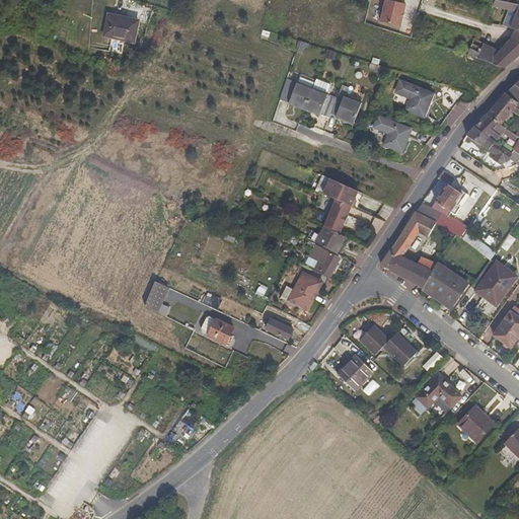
[(385,0),(380,21),(403,27),(410,3),(402,2),(402,0),(385,0)]
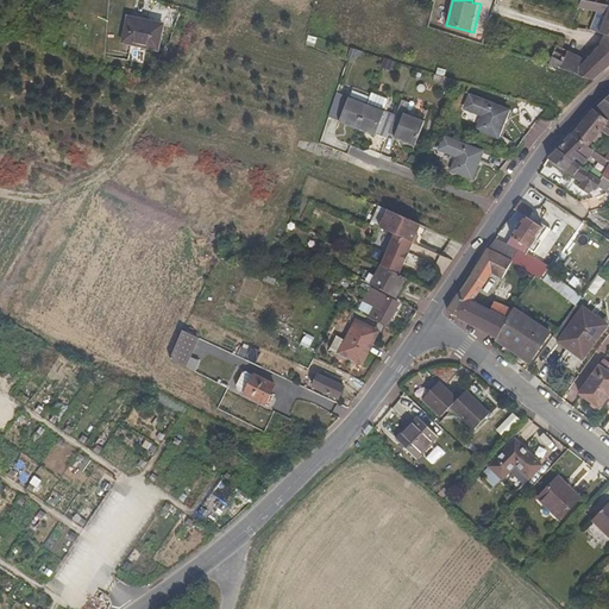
[(595,2),(584,0),(581,0),(578,8),(591,11),(595,2)]
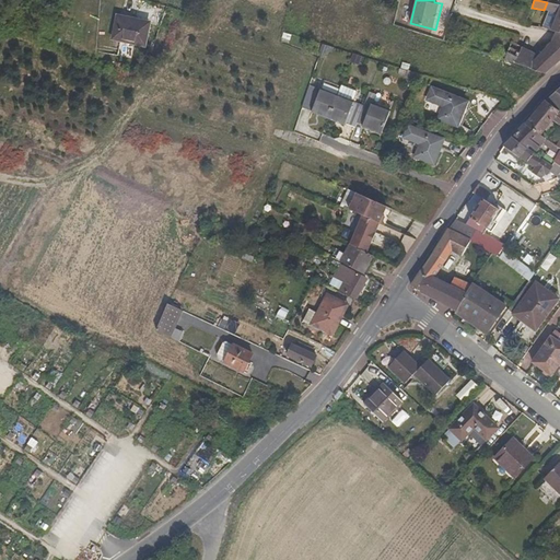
[(559,4),(547,2),(544,10),(552,12),(558,13),(551,31),(556,32),(559,33),(559,4)]
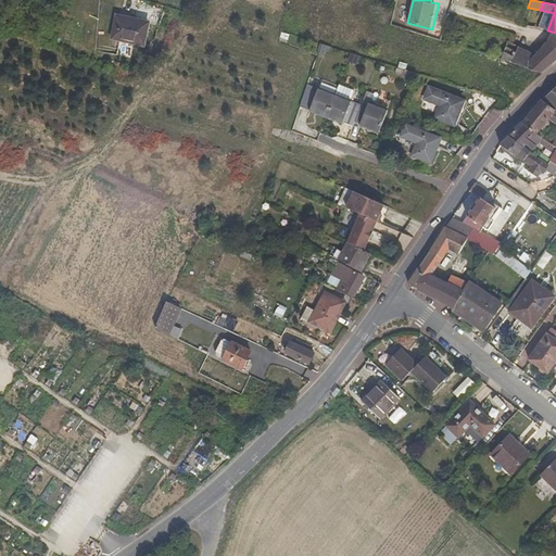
[(554,13),(548,12),(542,28),(547,30),(554,13)]
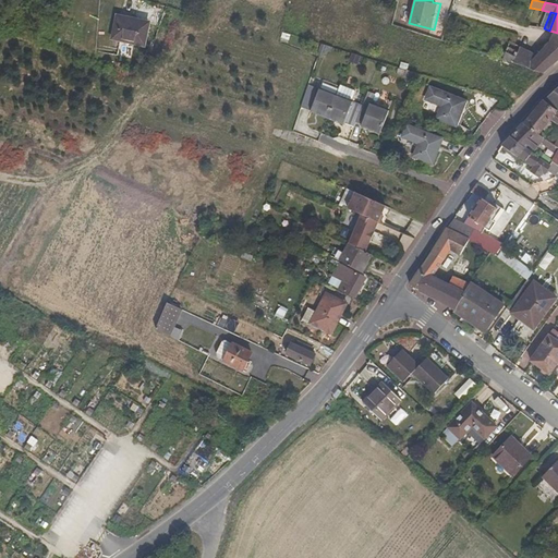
[(149,23),(118,15),(112,39),(130,44),(144,47),(149,23)]
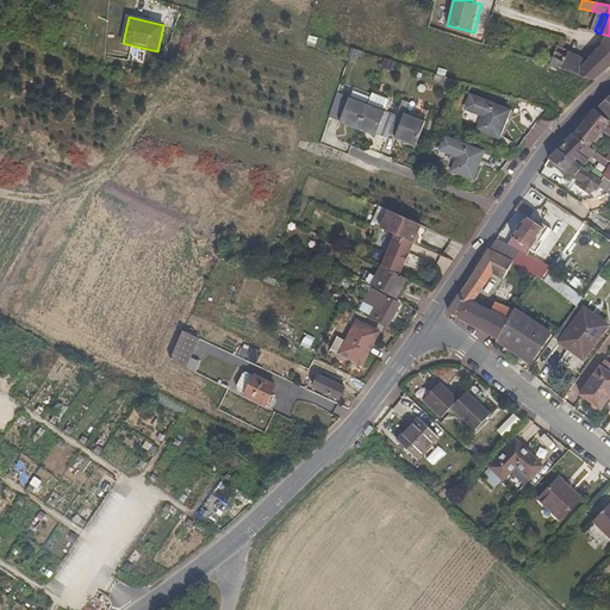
[(572,54),(587,60),(601,45),(587,42),(572,54)]
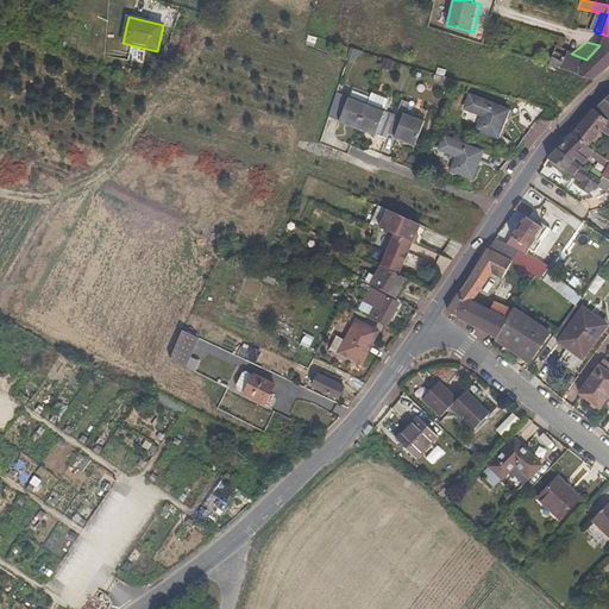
[(142,48),(123,43),(121,49),(140,52),(142,48)]
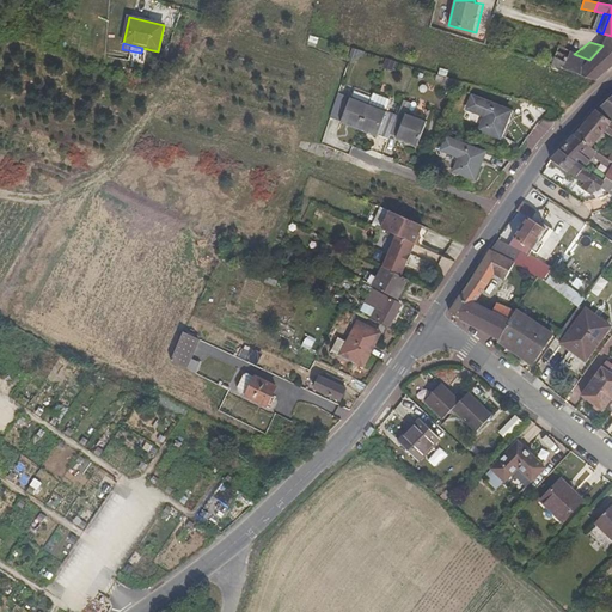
[(611,66),(611,49),(603,46),(589,60),(574,54),(570,53),(569,53),(563,71),(597,80),(601,75),(611,66)]
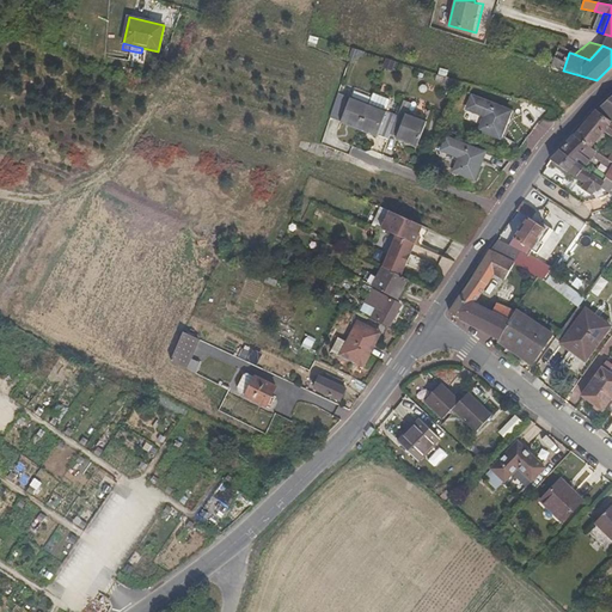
[(357,61),(360,56),(361,51),(354,48),(350,59),(357,61)]
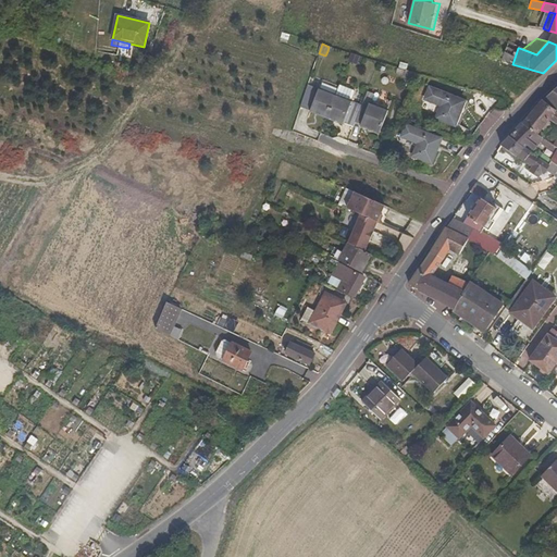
[(515,46),(508,44),(506,48),(502,60),(512,64),(518,48),(515,46)]
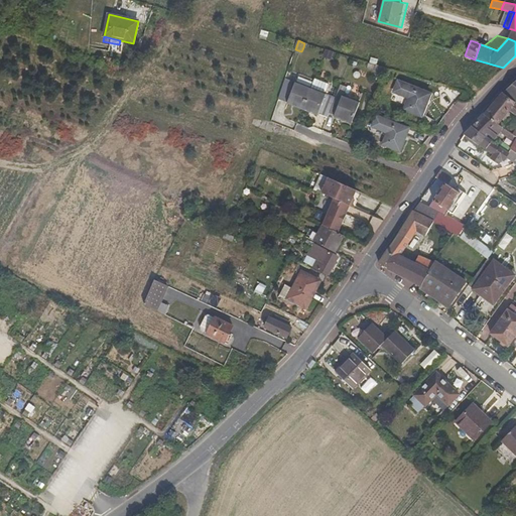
[(465,55),(469,44),(463,41),(458,53),(465,55)]
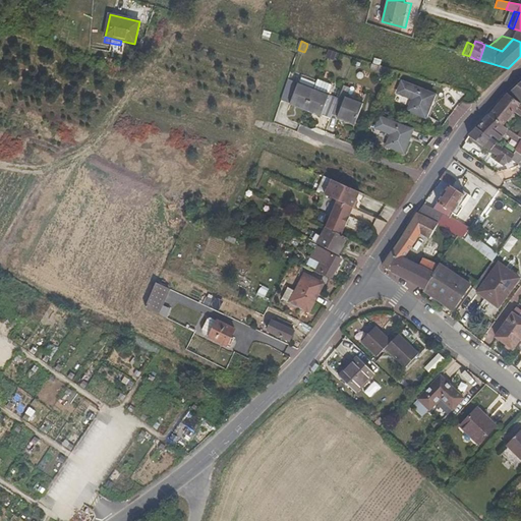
[(335,60),(336,57),(337,52),(330,50),(327,57),(335,60)]
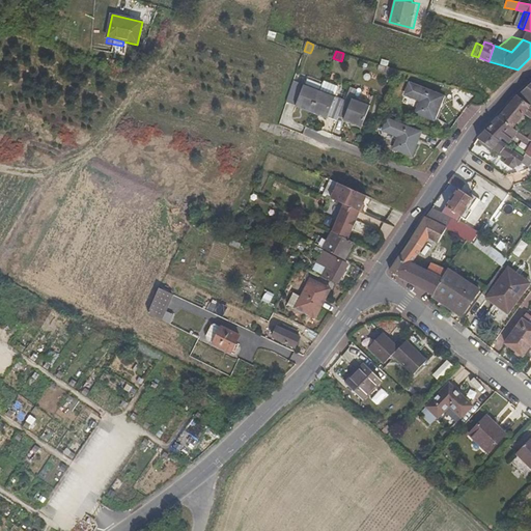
[(385,72),(388,61),(382,59),(379,70),(385,72)]
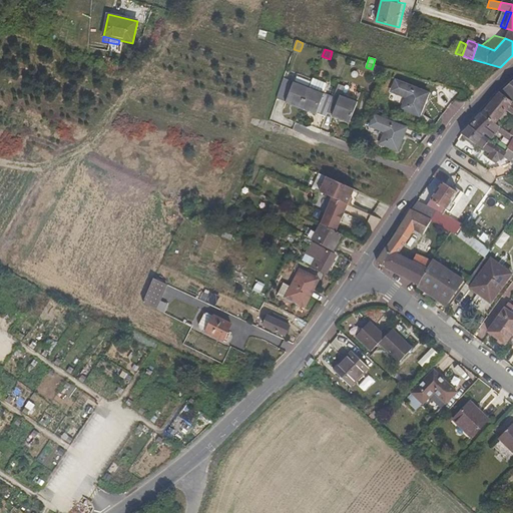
[(324,93),(310,88),(284,78),(280,90),(277,98),(326,117),(328,113),(334,97),(324,93)]
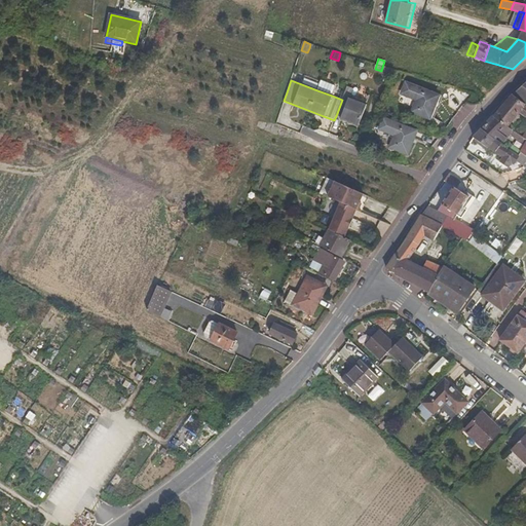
[(335,85),(321,80),(317,90),(332,96),(335,85)]
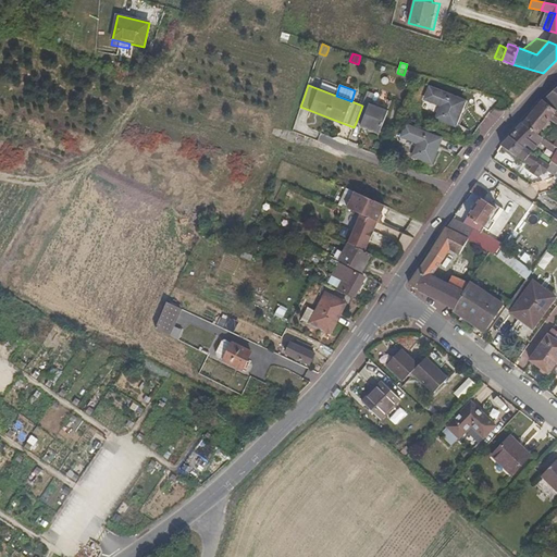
[(466,101),(430,87),(425,100),(441,106),(435,119),(456,126),(466,101)]
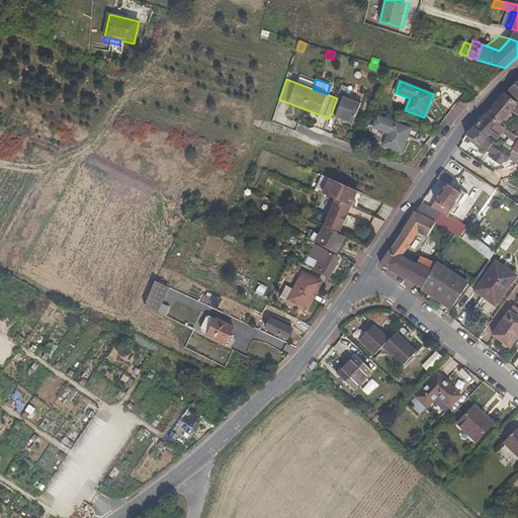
[(517,82),(506,93),(504,92),(486,113),(501,124),(512,111),(517,116),(517,119),(516,123),(517,124),(517,130),(515,135),(517,136),(517,82)]
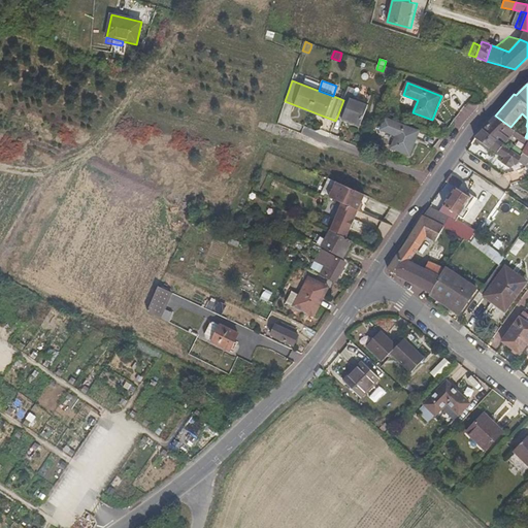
[(343,100),(337,117),(360,126),(368,105),(351,99),(355,90),(349,87),(343,100)]
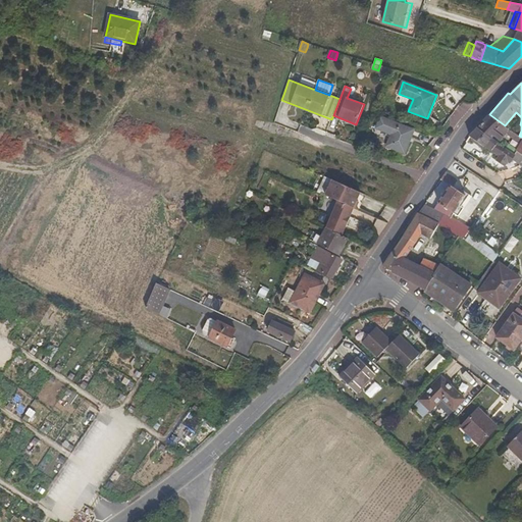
[(478,127),(499,144),(500,143),(511,129),(505,125),(489,114),(478,127)]
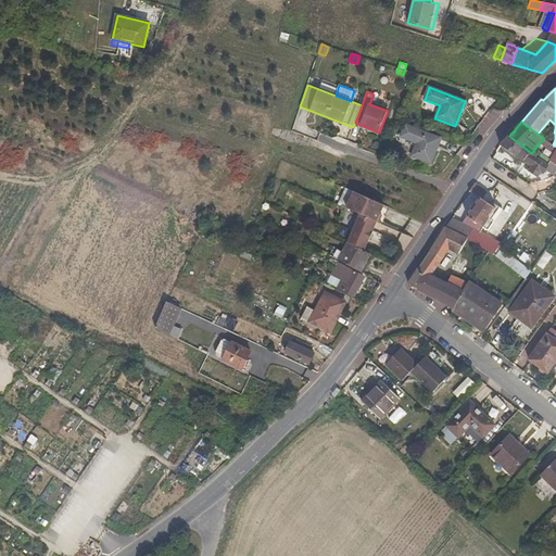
[(442,139),(405,125),(400,137),(416,143),(412,156),(431,164),(442,139)]
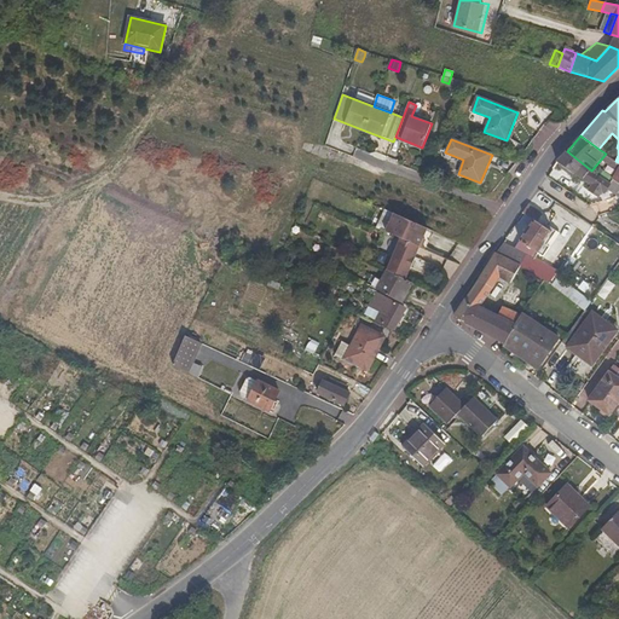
[(591,171),(567,151),(557,161),(565,166),(574,173),(584,180),(595,186),(602,177),(593,169),(591,171)]
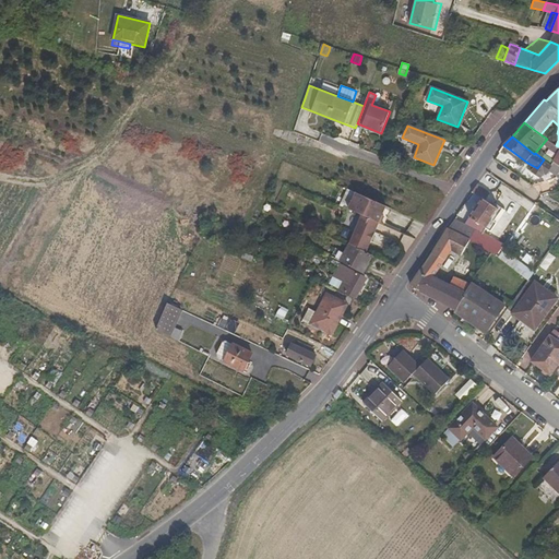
[(477,185),(472,192),(483,199),(488,191),(477,185)]
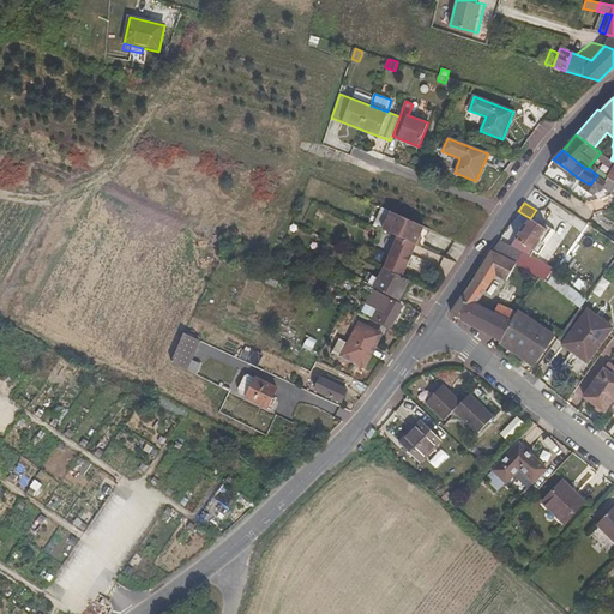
[(391,212),(381,209),(374,227),(383,232),(391,212)]
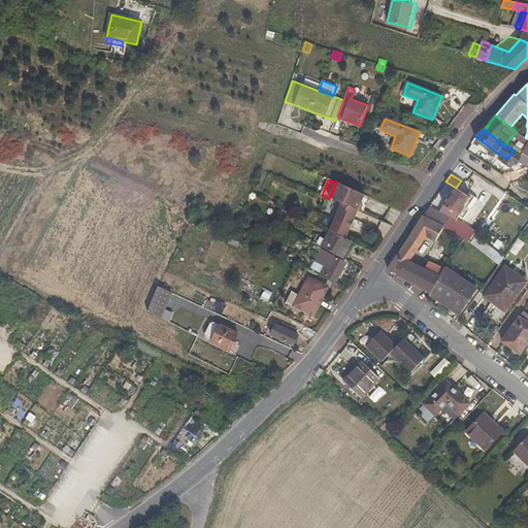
[(365,195),(336,183),(329,199),(342,204),(358,210),(365,195)]
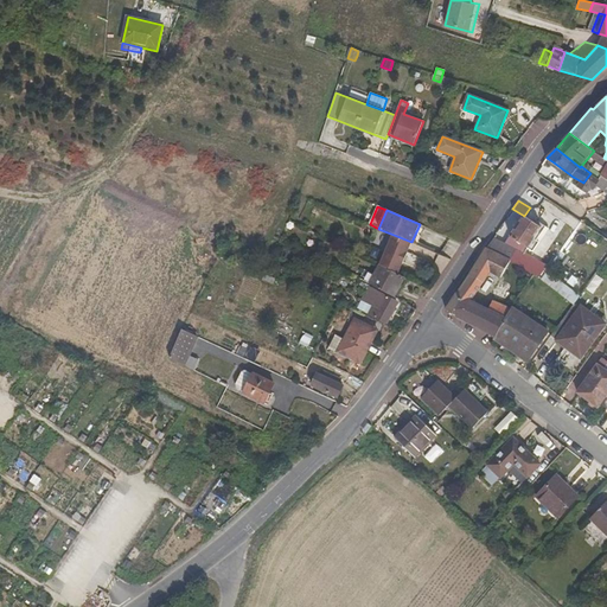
[(542,228),(524,216),(510,237),(528,249),(542,228)]
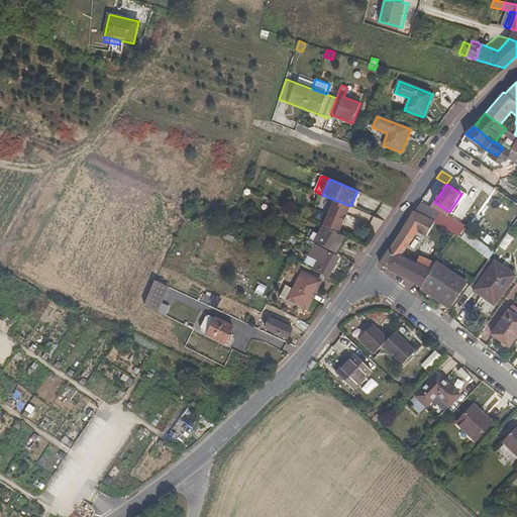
[(350,206),(335,200),(323,225),(339,233),(342,224),(343,225),(347,216),(346,215),(350,206)]
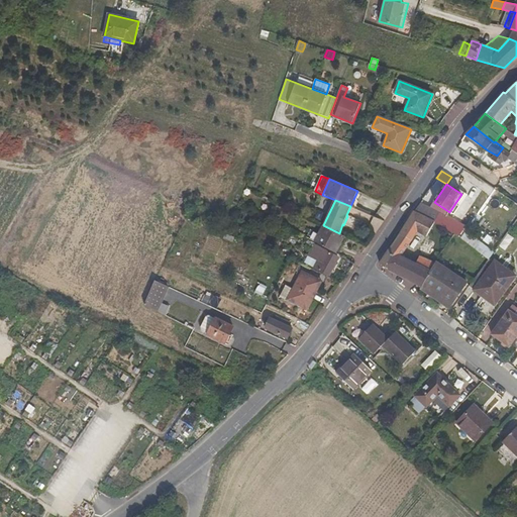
[(441,212),(421,201),(415,211),(435,223),(441,212)]
